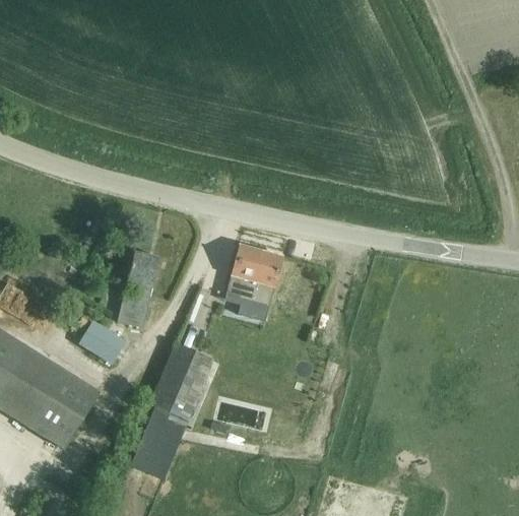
[(268,303),(281,255),(240,244),(226,291),(268,303)]
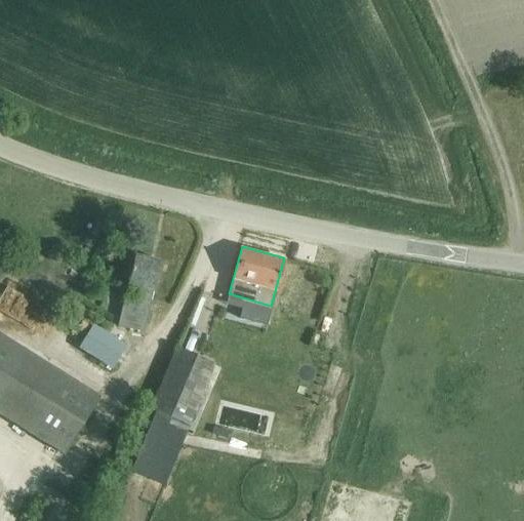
[(146,329),(161,257),(135,251),(129,280),(139,282),(136,294),(127,292),(120,323),(146,329)]
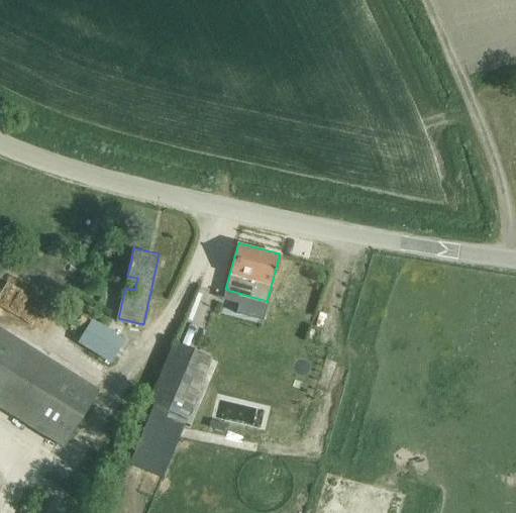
[(32,294),(26,314),(42,319),(48,299),(32,294)]
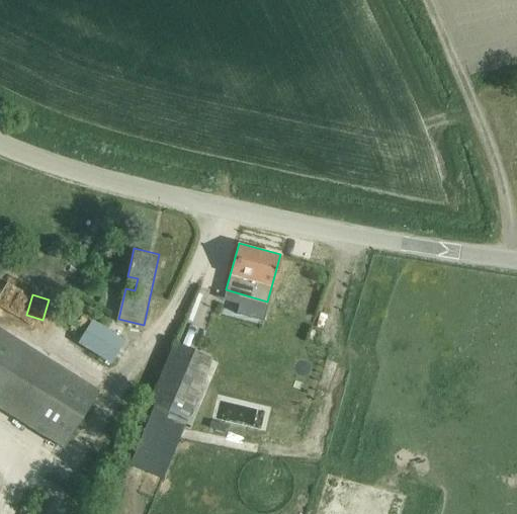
[(73,296),(67,309),(76,314),(83,302),(73,296)]
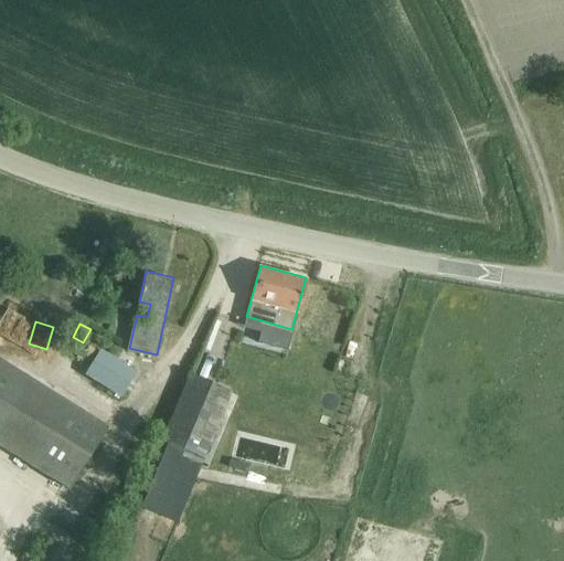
[(135,368),(100,348),(87,371),(120,391),(135,368)]
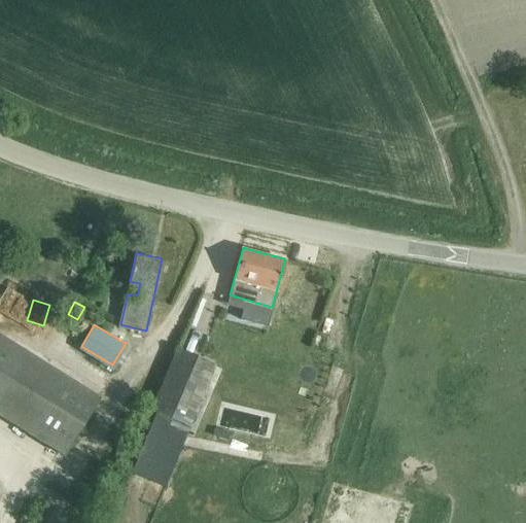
[(0,333),(0,412),(65,453),(101,395),(0,333)]
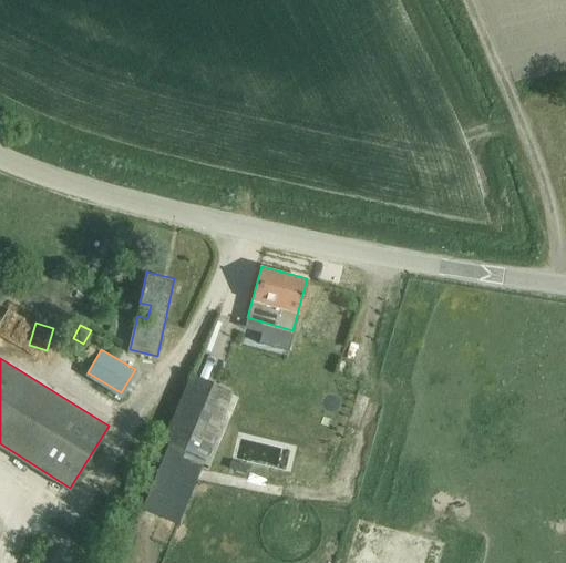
[(205,454),(233,391),(192,374),(164,437),(205,454)]
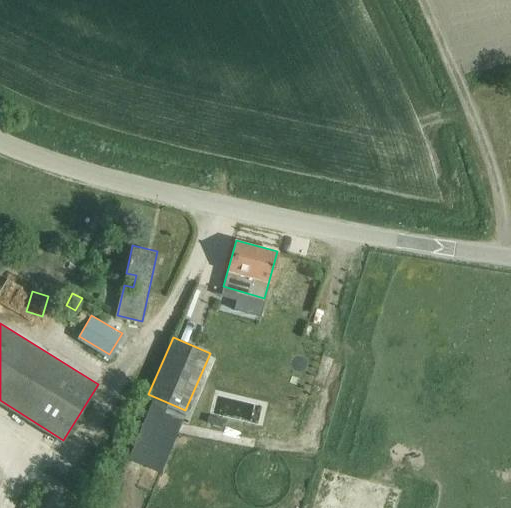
[(76,507),(80,498),(39,484),(30,507),(76,507)]
